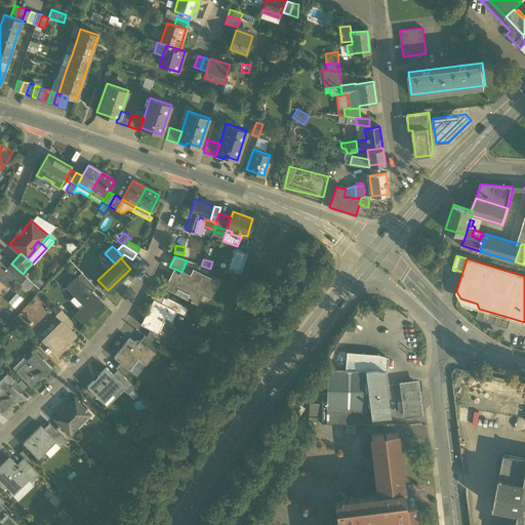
[(0,261),(0,278),(1,278),(9,285),(15,278),(7,271),(8,270),(7,269),(0,261)]
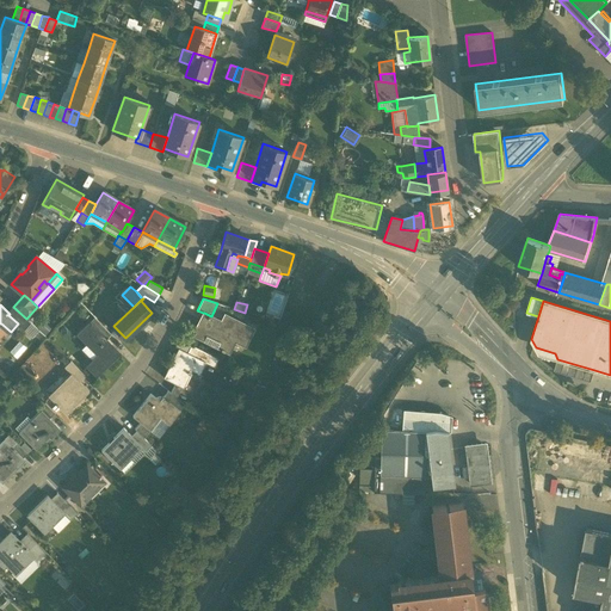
[(31,322),(26,319),(13,307),(8,313),(10,314),(8,315),(18,323),(24,329),(31,322)]
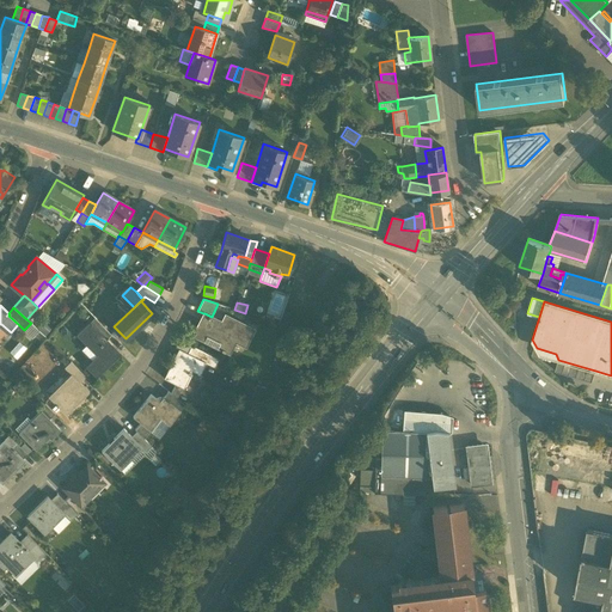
[(225,350),(228,353),(236,341),(245,346),(254,329),(225,314),(222,322),(212,317),(204,313),(203,313),(208,316),(206,322),(201,319),(193,335),(204,340),(207,336),(220,343),(218,347),(221,349),(221,350),(224,352),(225,350)]
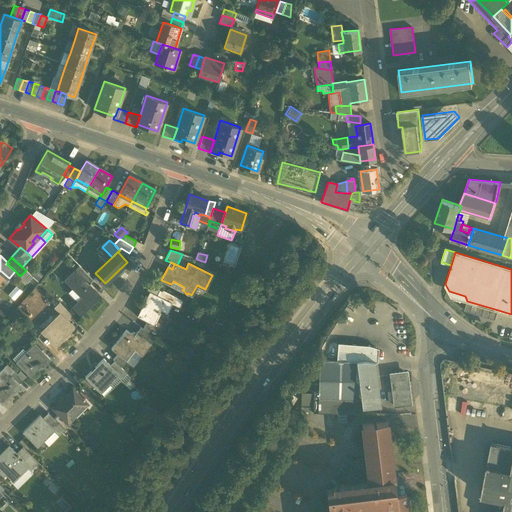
[(75,270),(89,284),(93,280),(79,266),(75,270)]
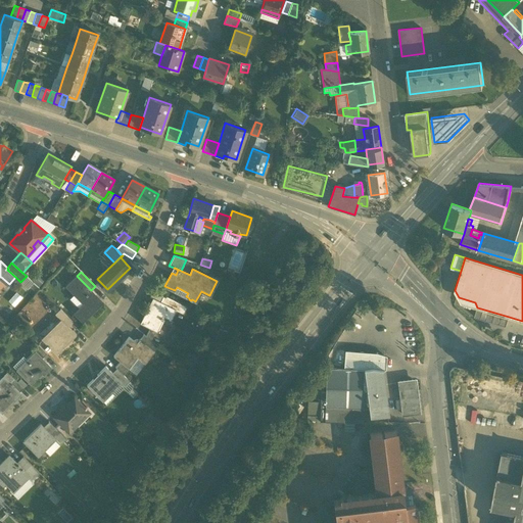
[(75,313),(83,322),(102,301),(91,290),(77,276),(66,286),(74,294),(84,303),(79,308),(75,313)]
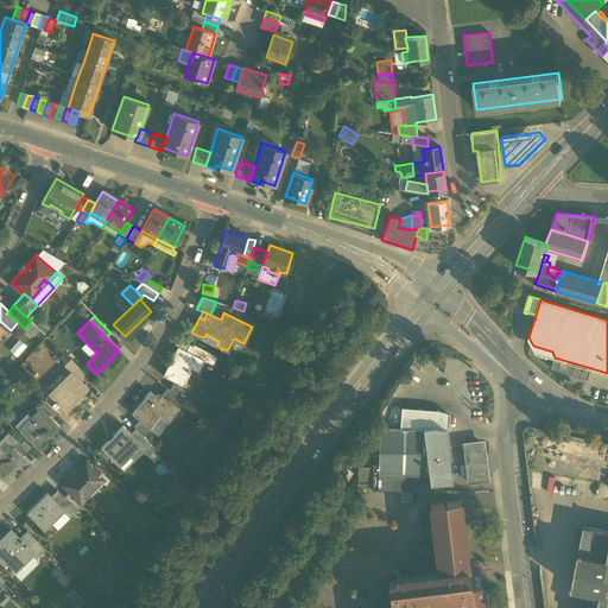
[(206,334),(203,337),(202,340),(216,347),(216,344),(219,341),(206,334)]
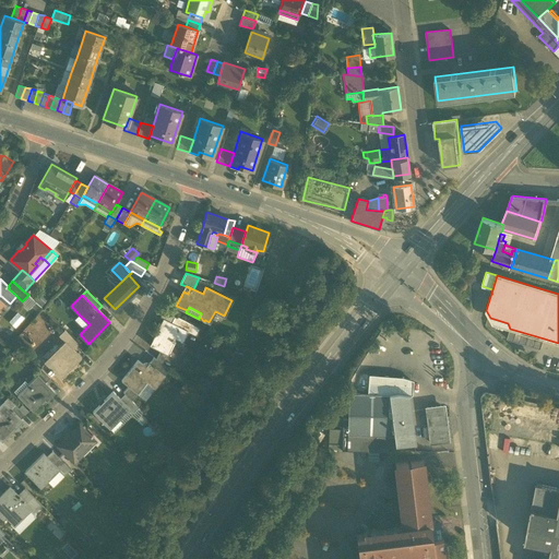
[(171,322),(175,314),(164,309),(161,317),(163,318),(171,322)]
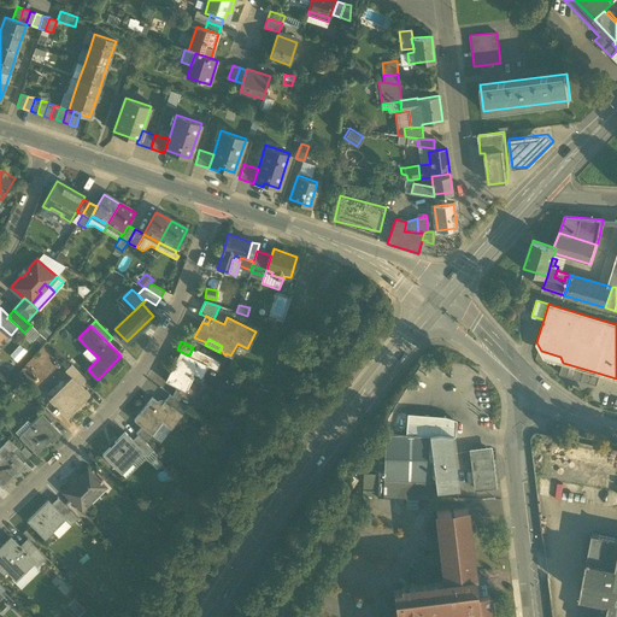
[(82,352),(93,364),(99,358),(87,347),(82,352)]
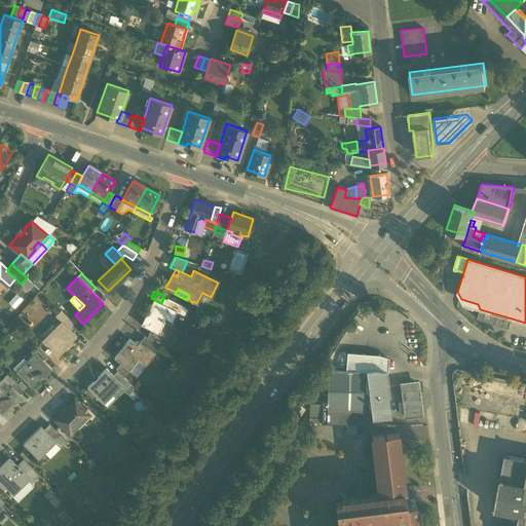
[(177,311),(184,315),(185,314),(188,308),(164,296),(161,303),(177,311)]
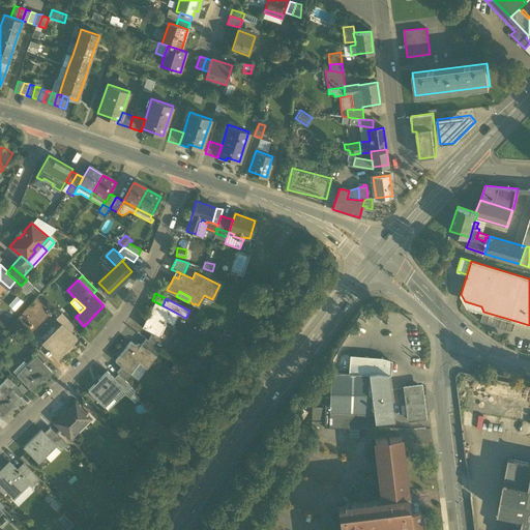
[(157,335),(159,336),(167,321),(173,324),(178,314),(163,305),(154,301),(142,327),(152,332),(157,335)]
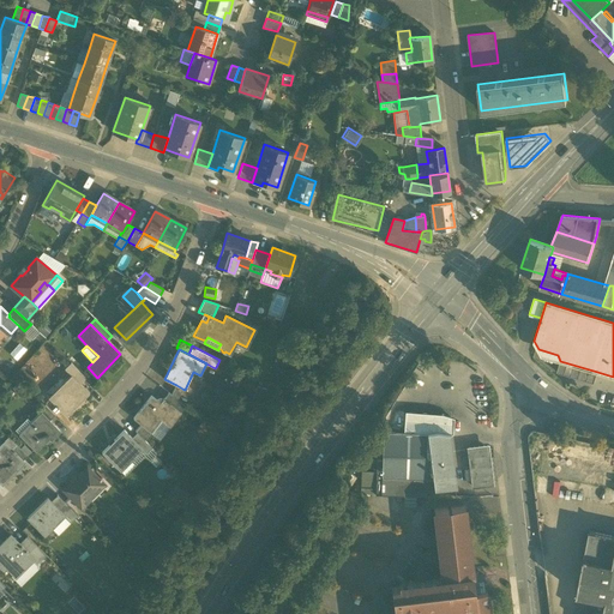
[(594,383),(597,372),(560,361),(557,372),(594,383)]
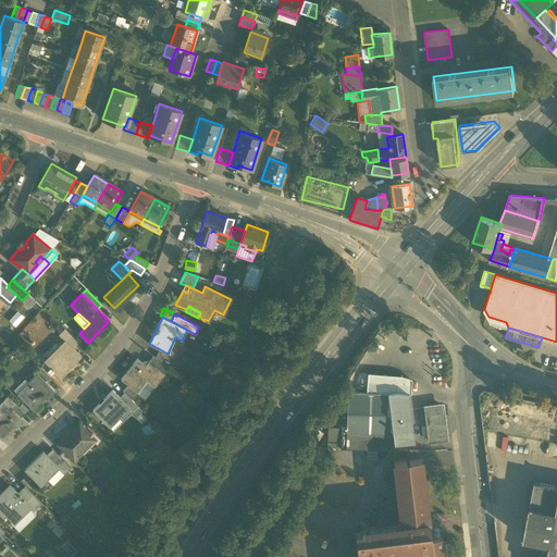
[(64,341),(73,348),(78,343),(64,329),(59,335),(64,341)]
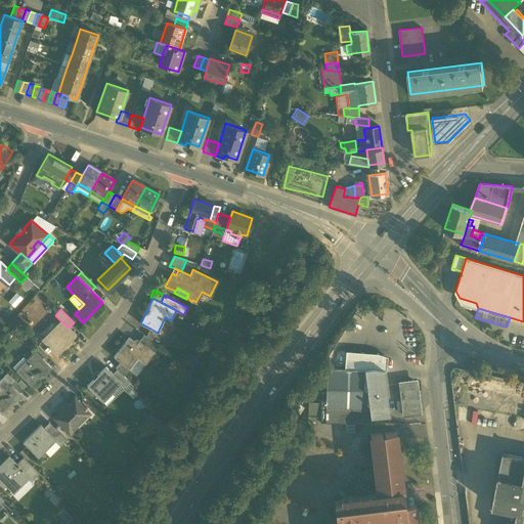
[(205,323),(184,313),(183,314),(176,310),(171,320),(199,335),(205,323)]
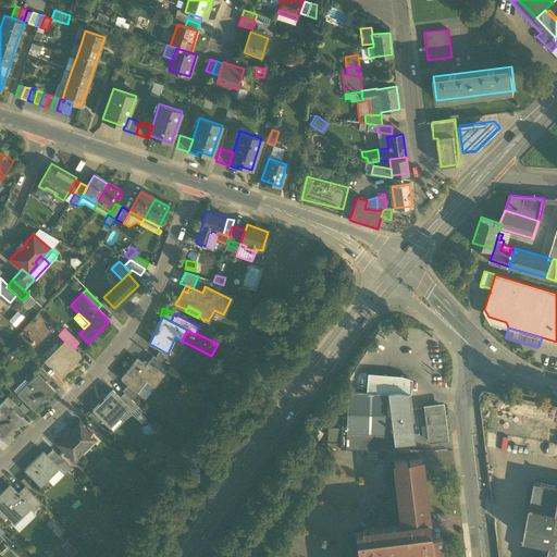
[(44,361),(60,378),(82,357),(73,348),(64,341),(58,347),(61,349),(47,362),(45,360),(44,361)]
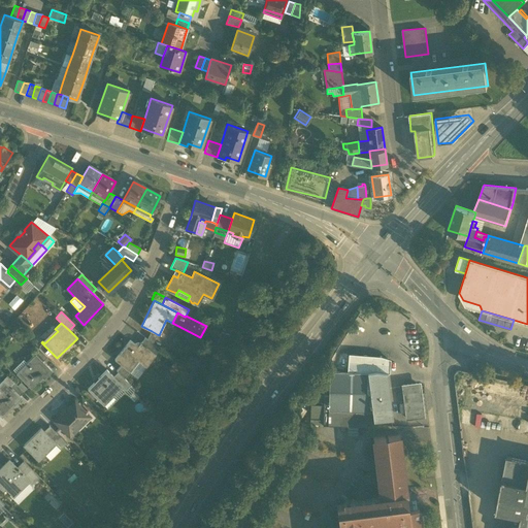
[(230,334),(215,330),(212,336),(228,341),(230,334)]
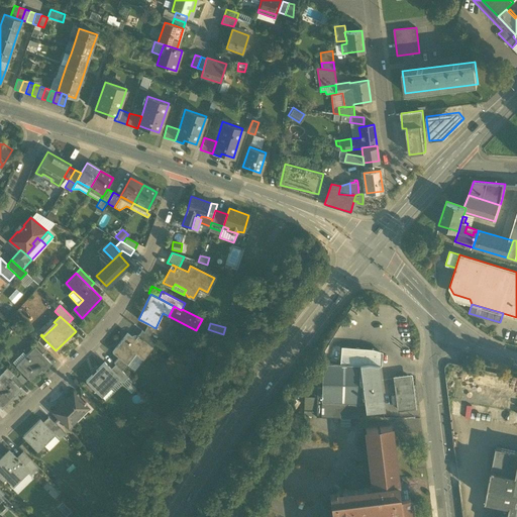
[(149,336),(153,327),(148,324),(144,332),(149,336)]
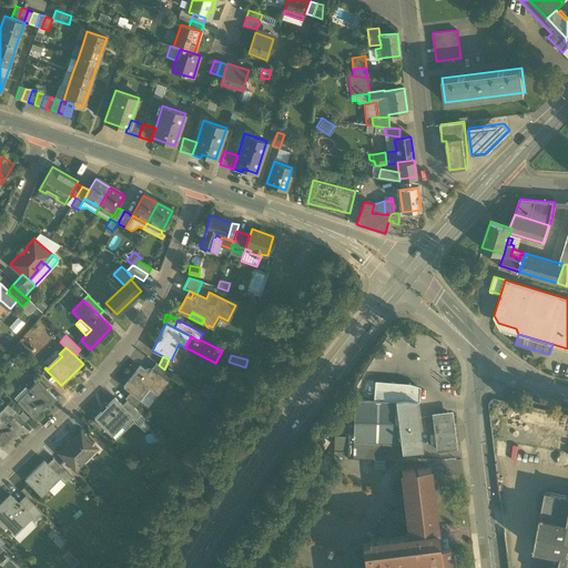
[(166,381),(171,375),(164,369),(159,365),(156,363),(152,368),(166,381)]
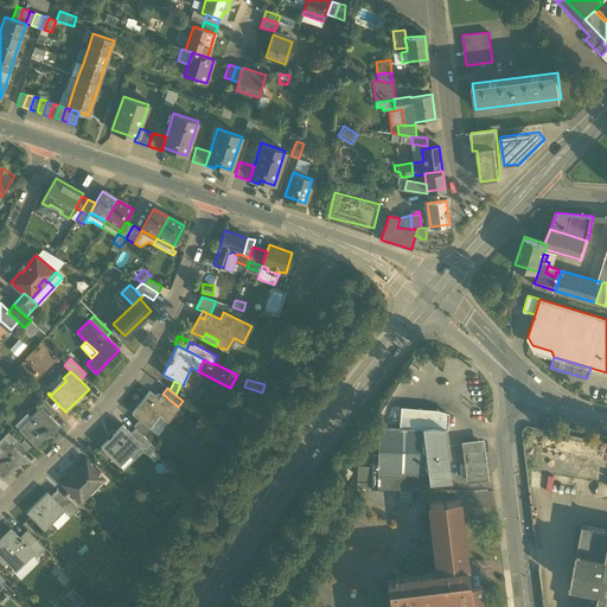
[(139,419),(149,427),(159,414),(168,422),(179,407),(178,407),(163,394),(159,398),(149,391),(132,414),(139,419)]
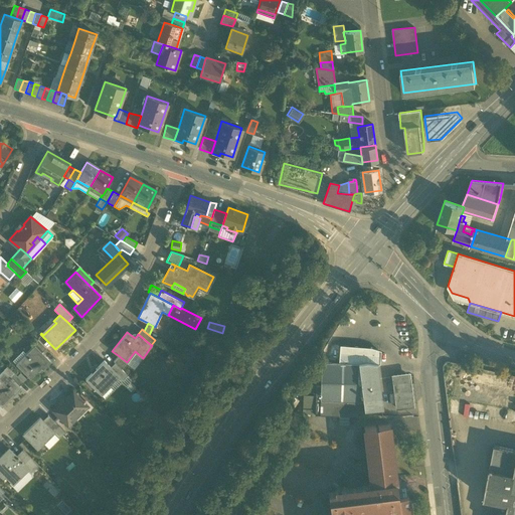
[(35,346),(41,353),(46,348),(37,339),(32,344),(34,347),(35,346)]
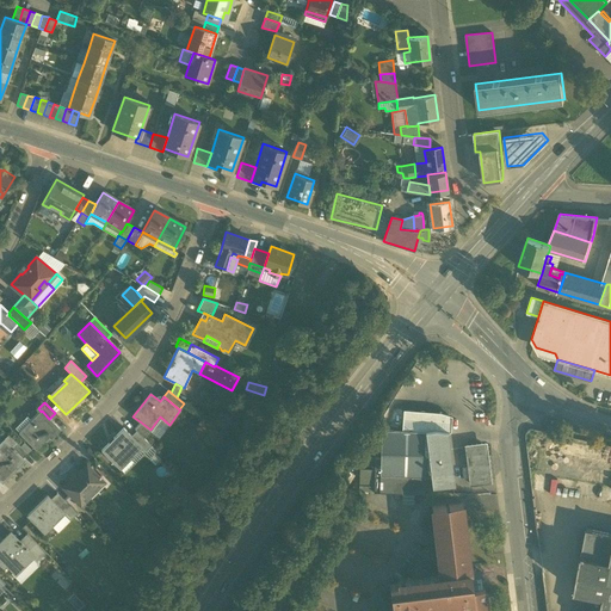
[(198,414),(191,409),(185,417),(191,423),(198,414)]
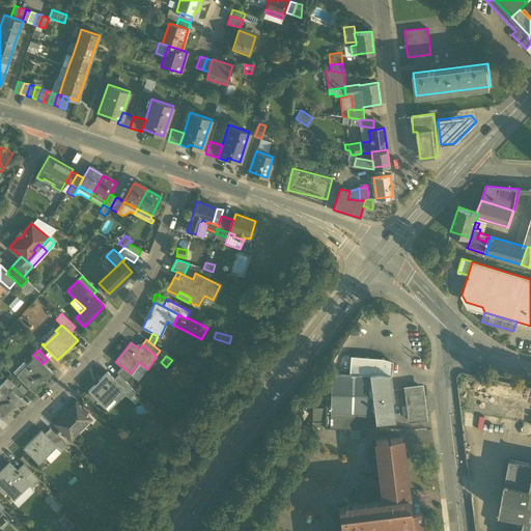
[(18,375),(31,389),(43,379),(44,381),(52,372),(43,364),(36,357),(35,358),(28,365),(18,375)]
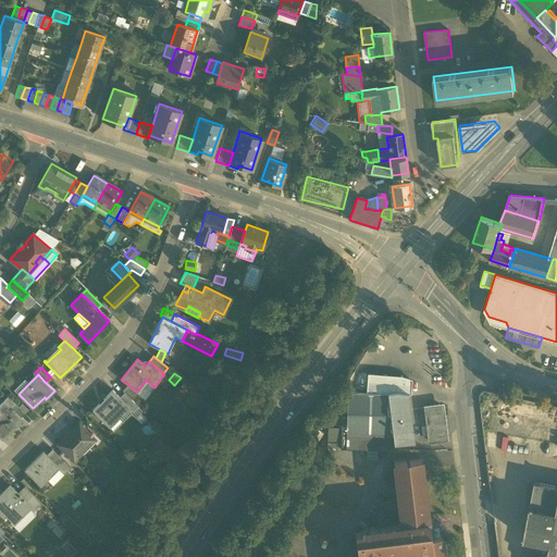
[(368,375),(367,388),(410,392),(411,380),(401,378),(368,375)]
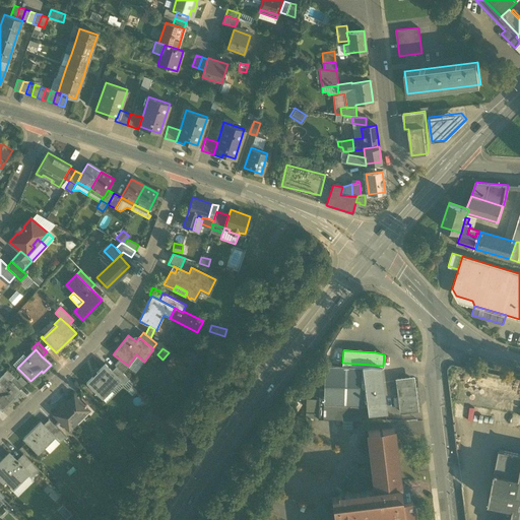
[(17,368),(27,358),(22,353),(12,364),(17,368)]
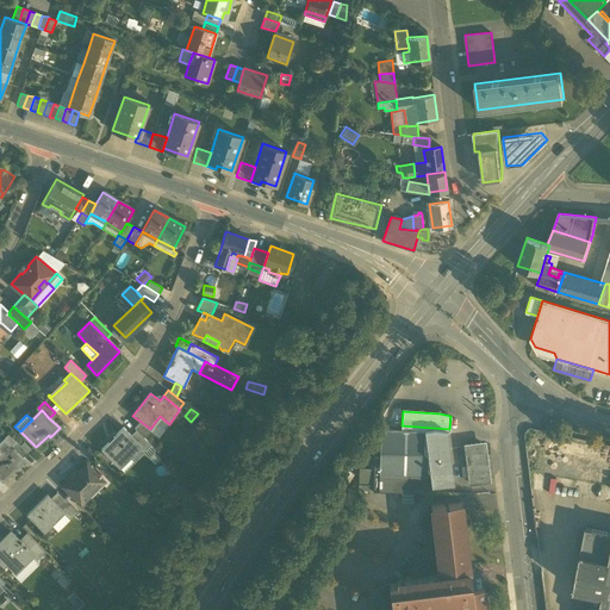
[(159,436),(169,424),(160,416),(150,429),(159,436)]
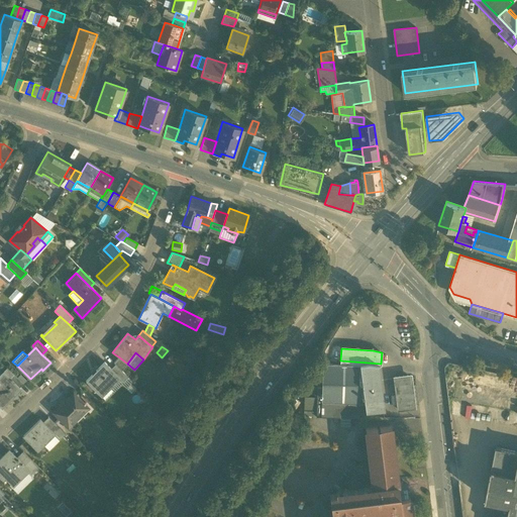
[(114,363),(115,364),(121,370),(127,364),(118,356),(114,363)]
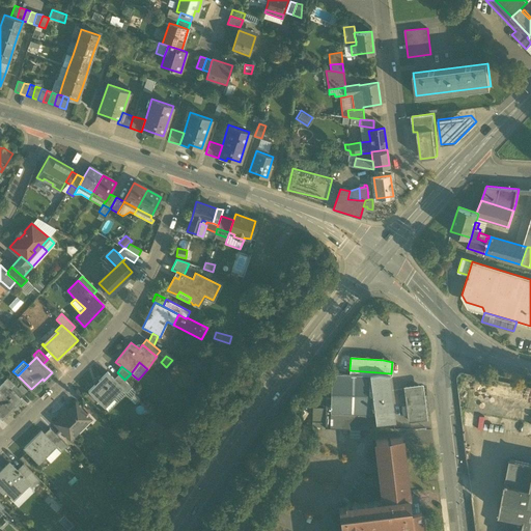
[(88,391),(102,406),(121,386),(114,378),(108,371),(88,391)]
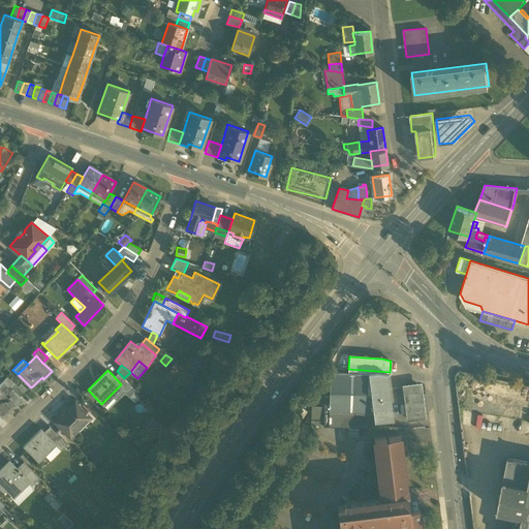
[(131,385),(124,378),(118,372),(114,376),(121,384),(123,386),(126,391),(131,385)]
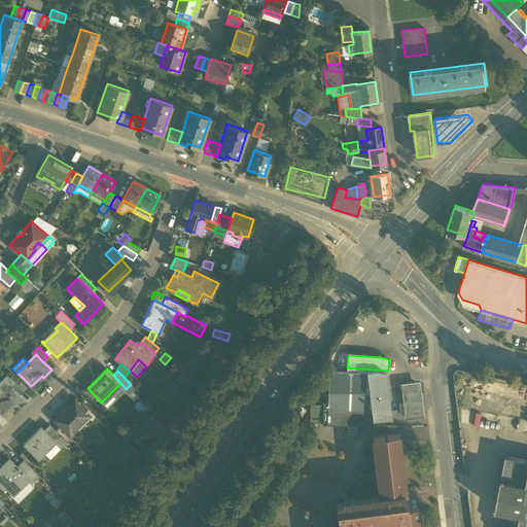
[(328,394),(327,408),(347,409),(372,410),(370,397),(385,395),(384,387),(369,389),(366,373),(347,372),(332,372),(328,378),(328,394)]
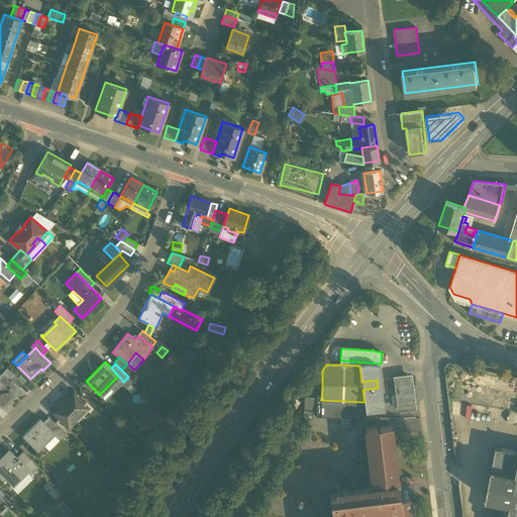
[(359,366),(362,382),(377,380),(380,380),(379,366),(368,365),(359,366)]
